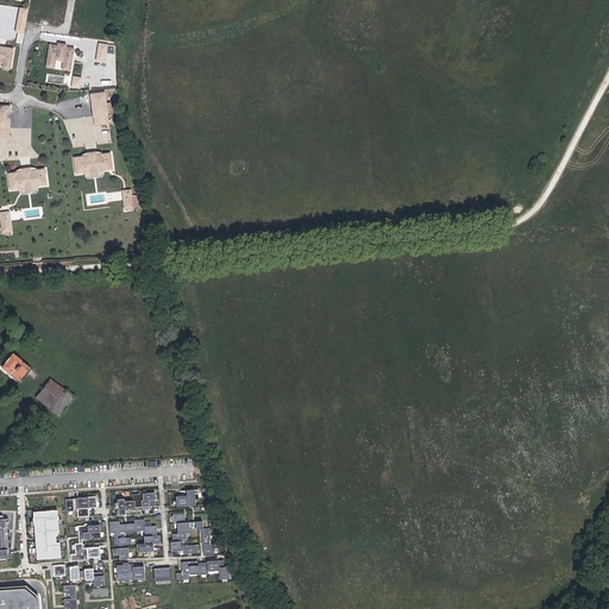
[(29,10),(19,8),(16,32),(24,35),(29,10)]
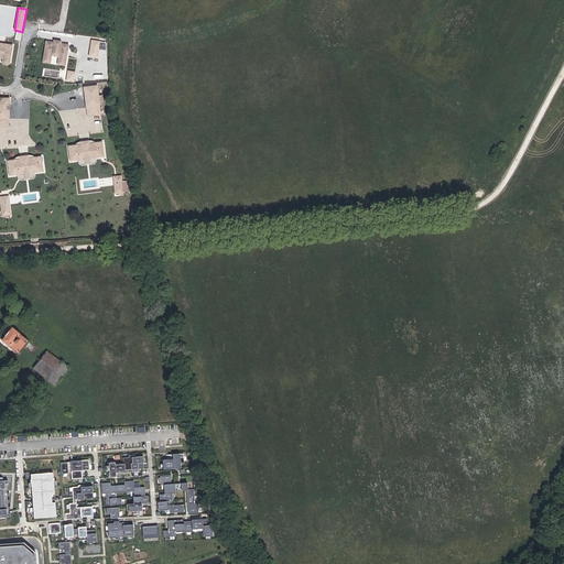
[(53,42),(45,41),(42,64),(51,65),(52,57),(58,58),(57,66),(66,67),(69,45),(62,44),(62,42),(54,40),(53,42)]
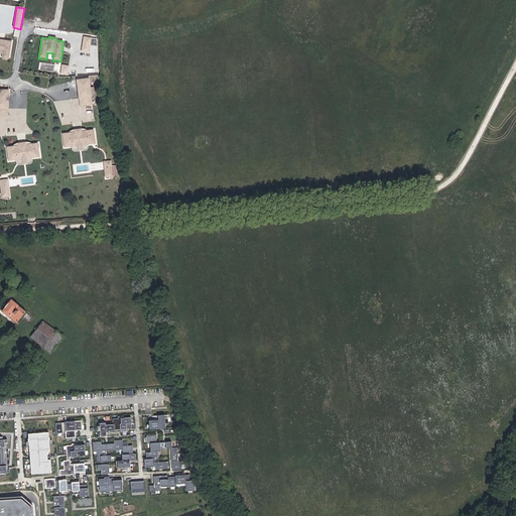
[(92,38),(84,36),(82,51),(90,53),(92,38)]
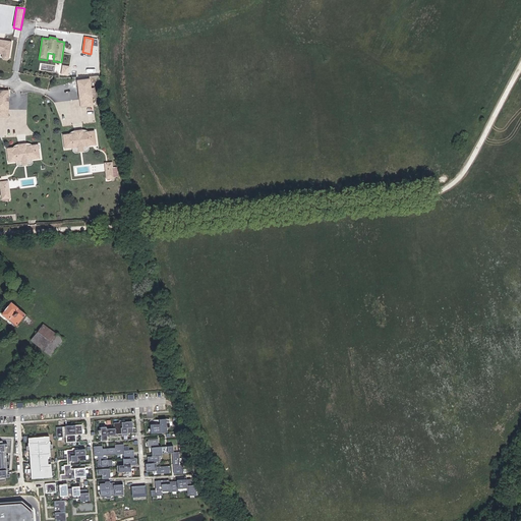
[(11,40),(0,38),(0,49),(3,50),(3,54),(4,55),(8,56),(10,55),(12,40),(11,40)]
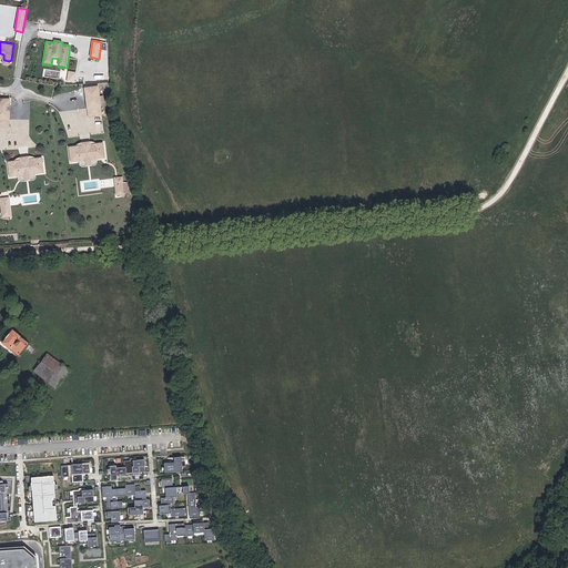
[(74,83),(77,72),(68,71),(67,82),(74,83)]
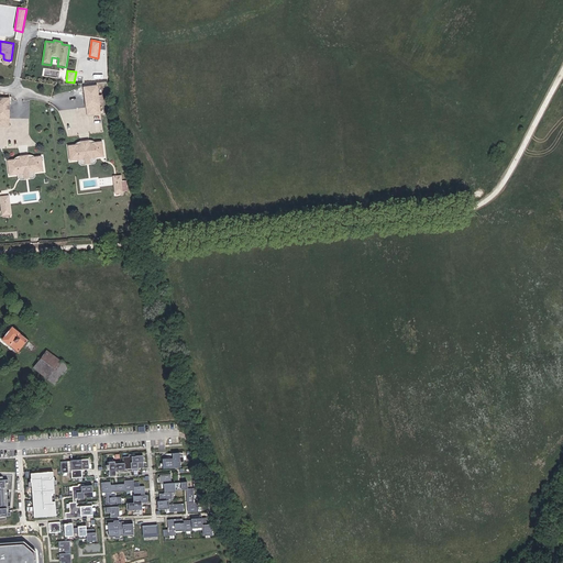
[(100,106),(97,86),(84,87),(86,108),(100,106)]
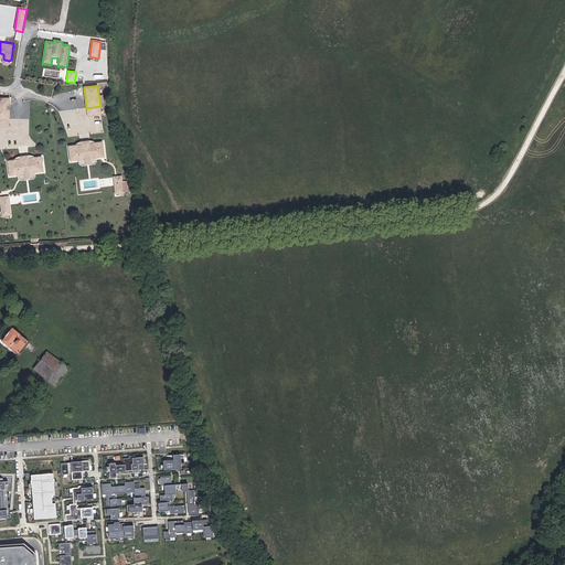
[(0,118),(9,119),(10,98),(0,97),(0,118)]
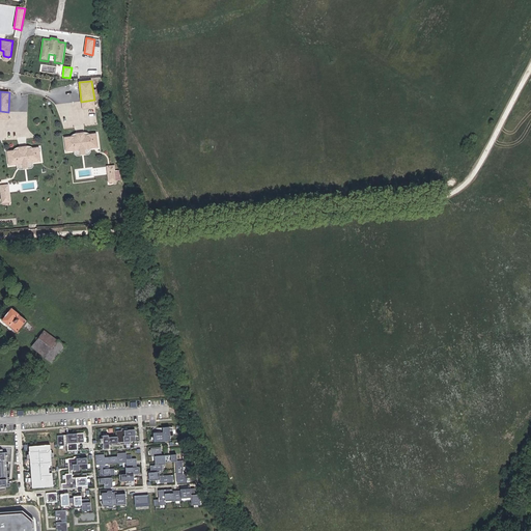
[(82,109),(95,108),(94,100),(81,102),(82,109)]
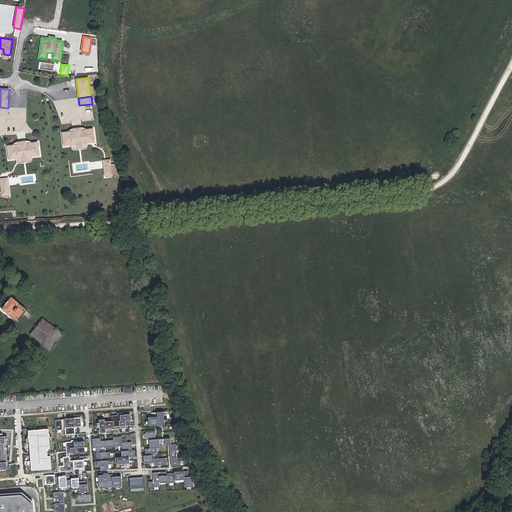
[(8,108),(0,107),(0,114),(8,115),(8,108)]
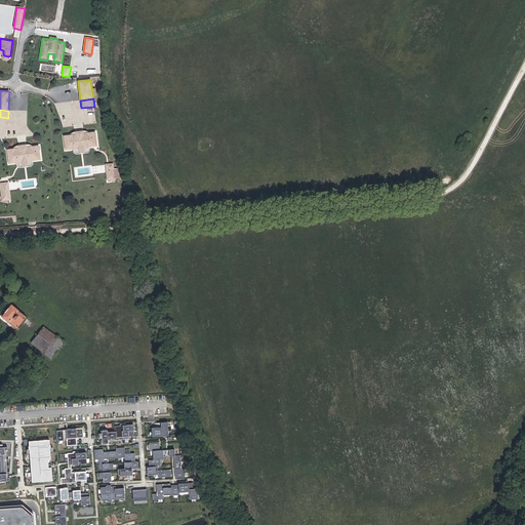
[(96,146),(95,132),(89,133),(70,135),(64,136),(66,150),(73,149),(89,147),(96,146)]
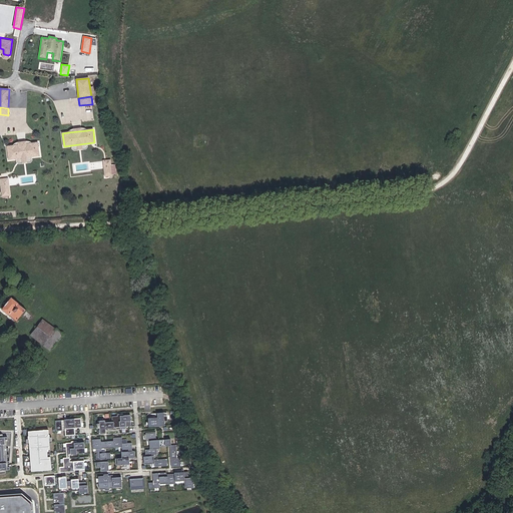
[(39,156),(37,142),(31,143),(13,145),(7,146),(9,160),(16,159),(24,158),(39,156)]
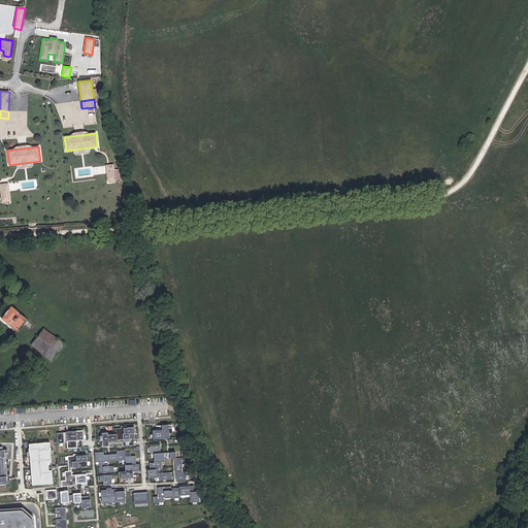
[(8,184),(0,184),(0,190),(2,203),(11,202),(8,184)]
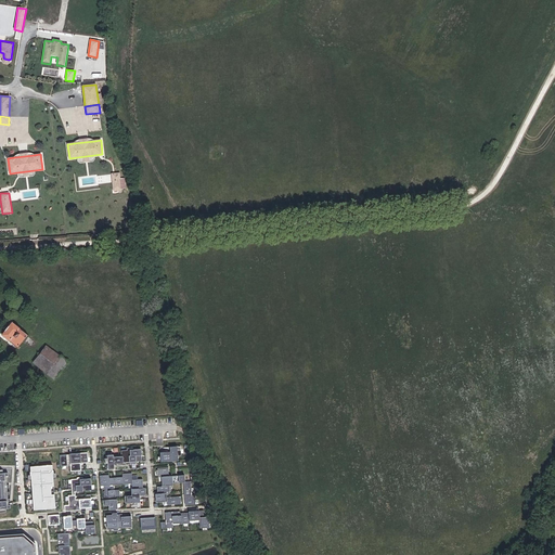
[(10,321),(0,332),(0,335),(15,348),(27,335),(10,321)]
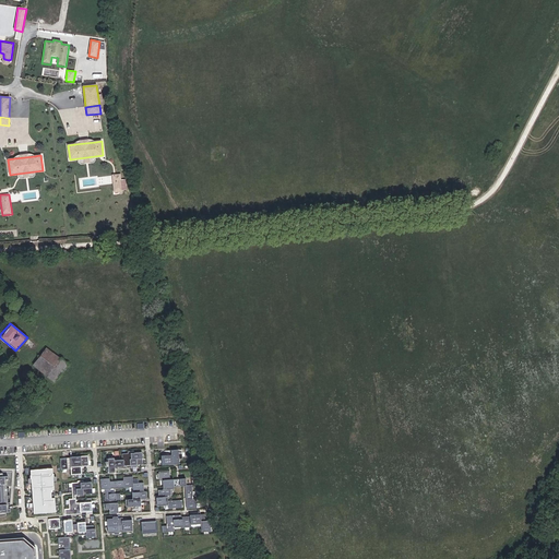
[(45,347),(31,366),(52,382),(67,365),(45,347)]
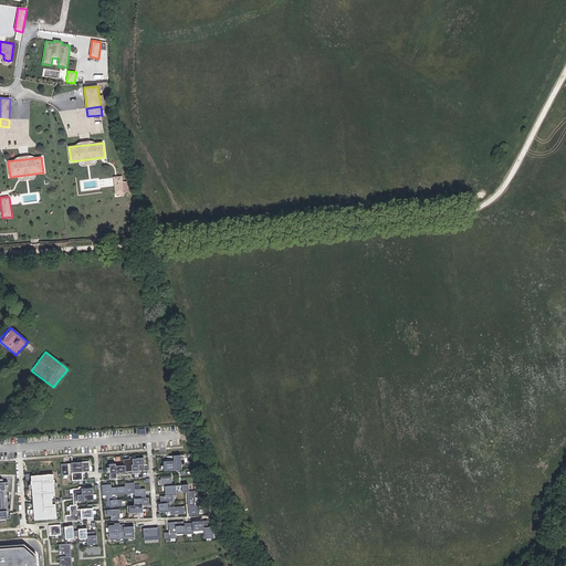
[(184,454),(174,456),(174,461),(164,461),(164,471),(175,470),(175,465),(185,464),(184,454)]
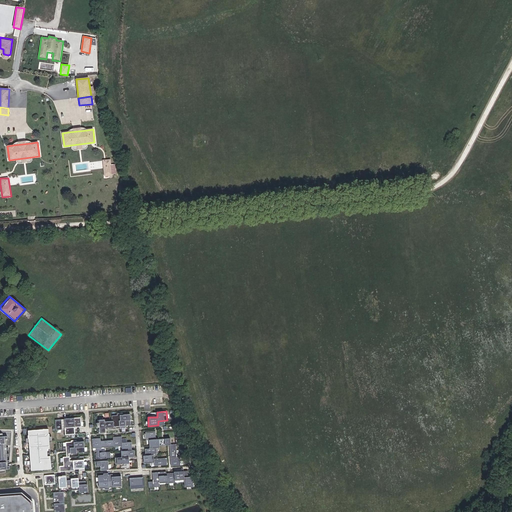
[(103,420),(98,420),(99,433),(104,433),(104,428),(113,428),(113,427),(120,426),(120,428),(125,428),(125,426),(131,425),(130,415),(122,415),(122,413),(117,414),(117,415),(112,416),(112,421),(104,422),(103,420)]
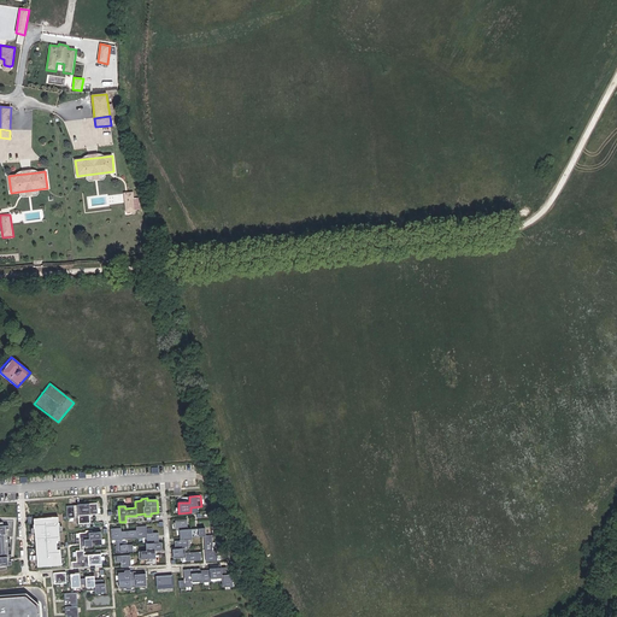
[(77,505),(66,506),(68,518),(78,518),(78,524),(87,523),(86,516),(98,515),(97,504),(84,505),(84,506),(77,507),(77,505)]
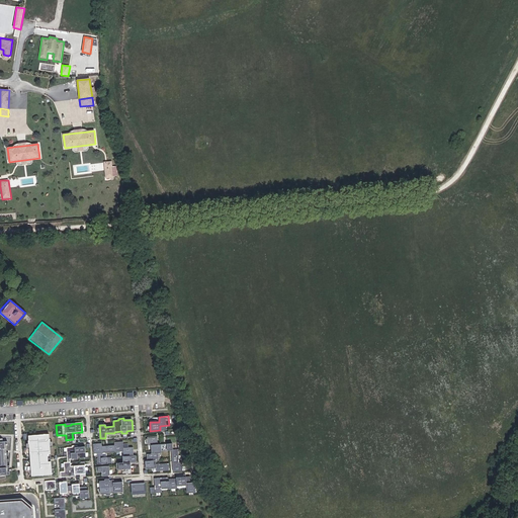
[(49,434),(28,436),(31,477),(47,475),(47,473),(52,473),(49,434)]
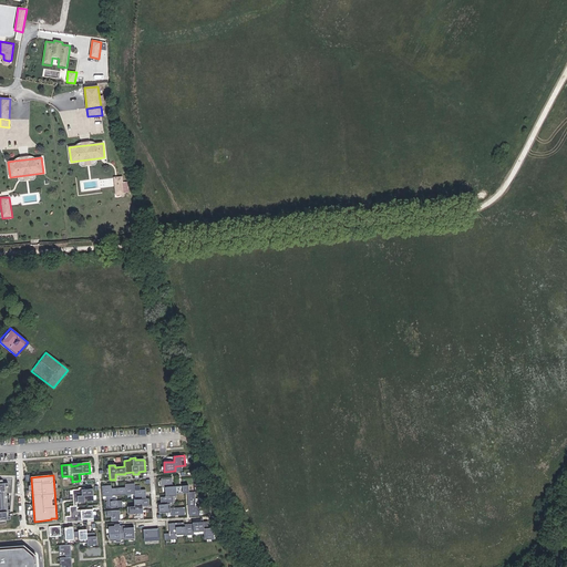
[(161,497),(161,503),(173,503),(173,494),(187,493),(188,516),(199,515),(198,506),(195,506),(195,492),(188,493),(188,485),(172,486),(172,477),(161,477),(162,487),(165,487),(166,497),(161,497)]
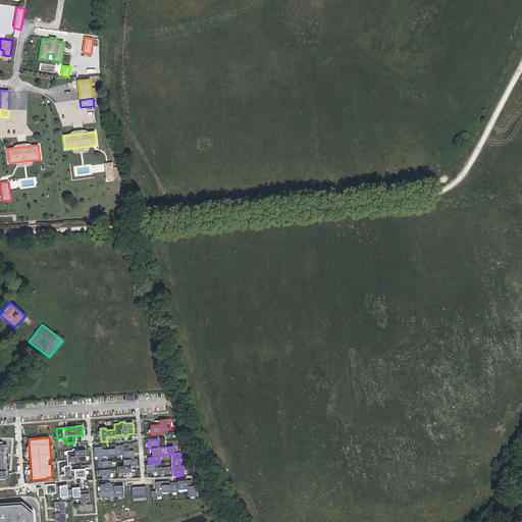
[(2,441),(0,441),(0,481),(5,481),(5,478),(9,478),(9,475),(5,475),(4,470),(6,470),(5,465),(4,465),(4,463),(5,463),(5,458),(3,459),(3,457),(5,457),(4,452),(3,452),(3,448),(7,448),(7,445),(2,446),(2,441)]
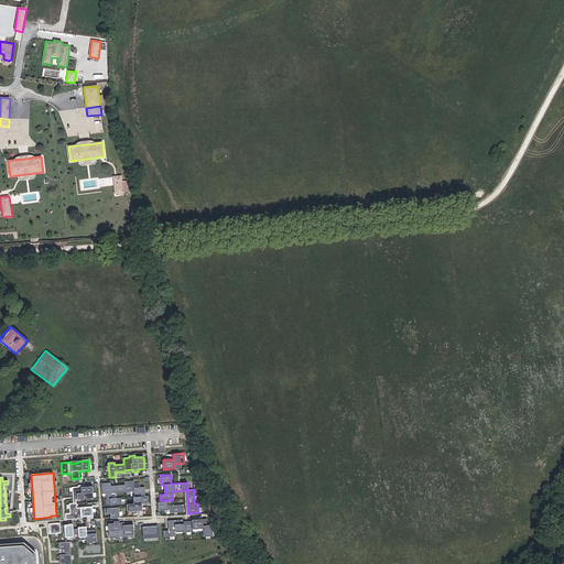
[(110,483),(101,484),(101,494),(106,494),(107,499),(106,499),(106,506),(120,505),(119,498),(111,499),(111,494),(134,491),(134,497),(133,497),(133,503),(127,505),(128,511),(142,510),(141,503),(148,503),(148,496),(145,496),(144,487),(134,488),(133,481),(125,481),(125,485),(110,486),(110,483)]
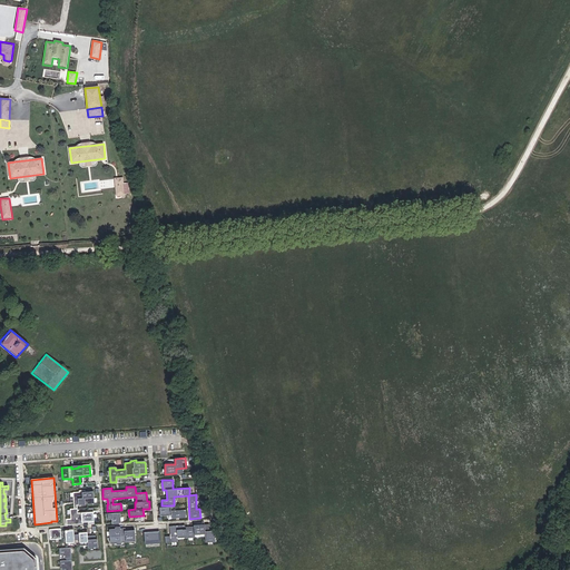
[(85,491),(79,491),(79,492),(72,493),(74,509),(70,509),(70,519),(66,519),(66,526),(82,524),(82,520),(87,520),(88,524),(94,524),(92,509),(88,509),(89,512),(78,513),(77,504),(94,503),(94,492),(85,492),(85,491)]
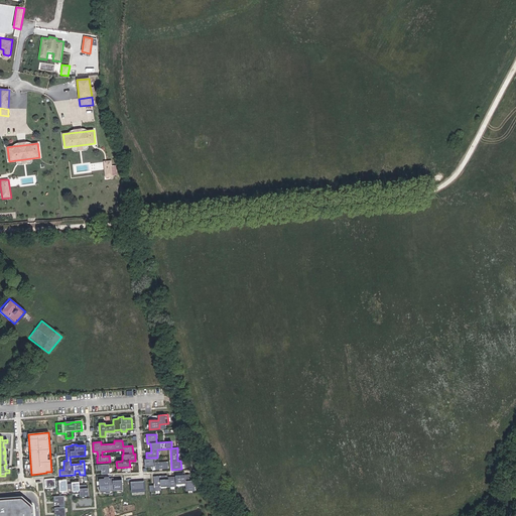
[(155,459),(145,460),(146,467),(155,466),(155,469),(168,468),(168,462),(155,463),(155,459)]
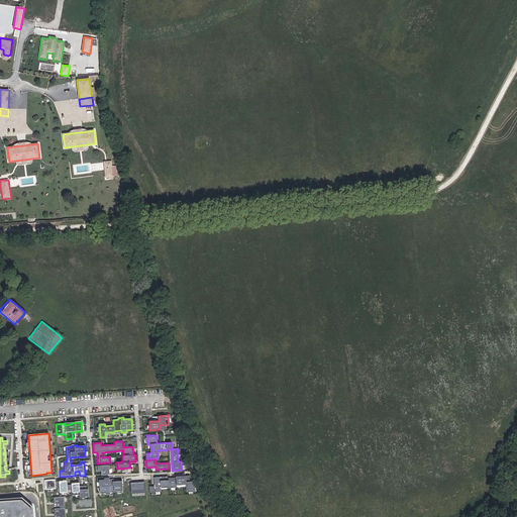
[(109,466),(96,467),(96,471),(101,471),(102,475),(109,474),(109,466)]
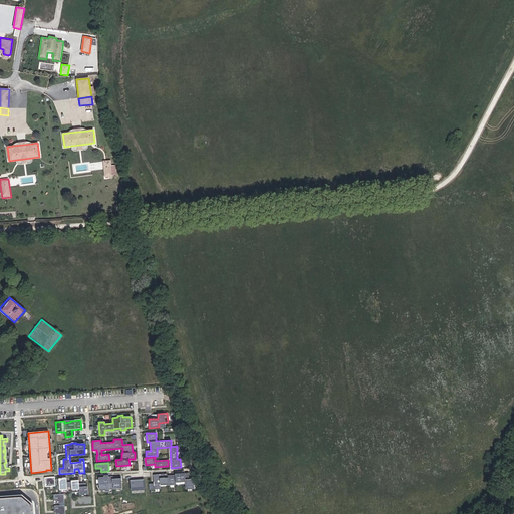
[(154,484),(149,484),(150,489),(161,489),(160,484),(167,483),(167,486),(176,485),(175,481),(185,480),(185,489),(194,488),(193,479),(189,479),(189,473),(174,474),(174,475),(167,475),(167,474),(153,475),(154,484)]
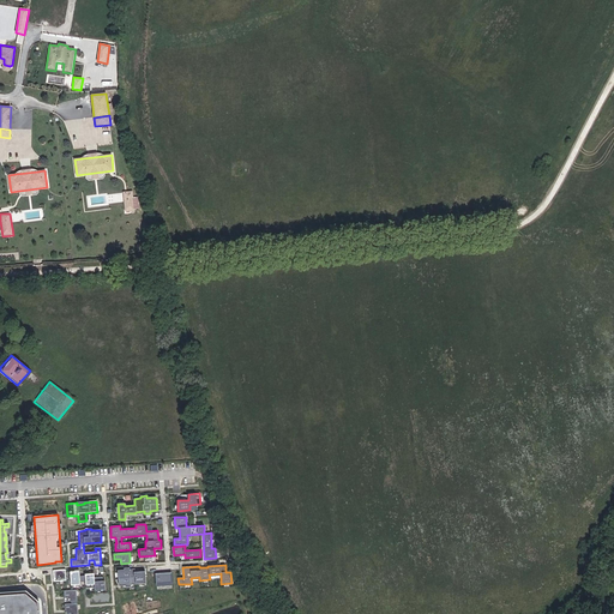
[(134,569),(118,571),(119,585),(136,584),(146,583),(145,571),(136,572),(134,569)]
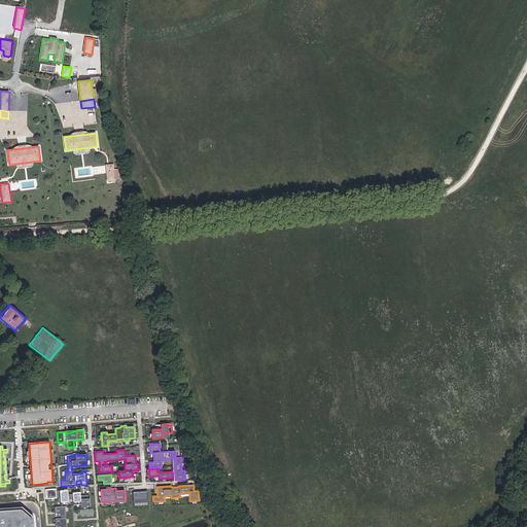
[(56,489),(45,490),(46,499),(57,498),(56,489)]
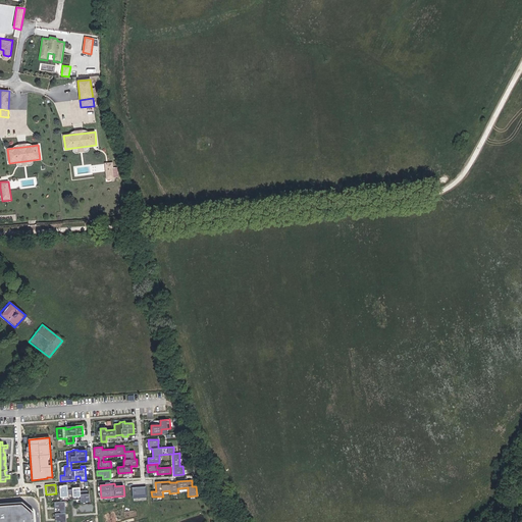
[(66,485),(59,486),(60,498),(67,497),(67,494),(72,494),(73,500),(80,500),(81,502),(88,501),(87,490),(80,491),(80,489),(67,490),(66,485)]
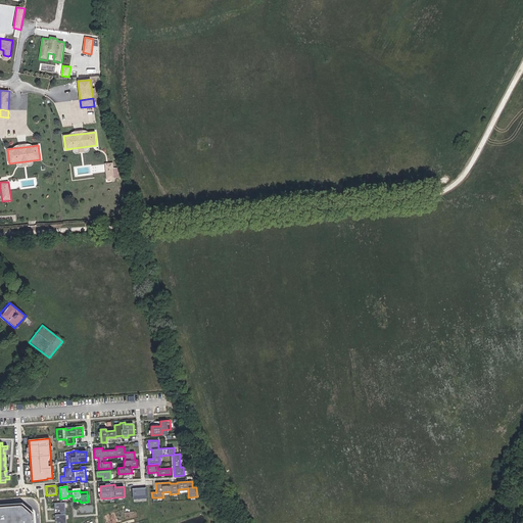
[(146,488),(133,489),(133,496),(146,495),(146,488)]
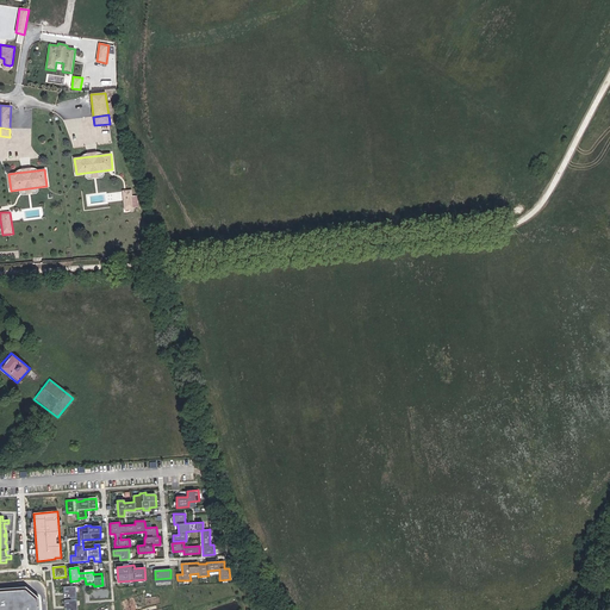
[(75,586),(63,587),(64,598),(76,597),(75,586)]
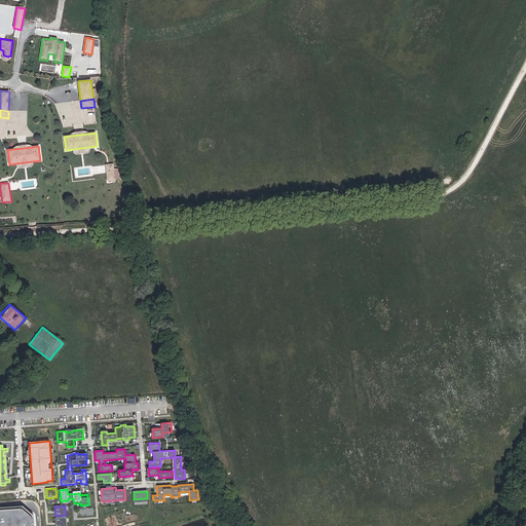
[(24,511),(0,512),(0,525),(34,525),(34,520),(24,511)]
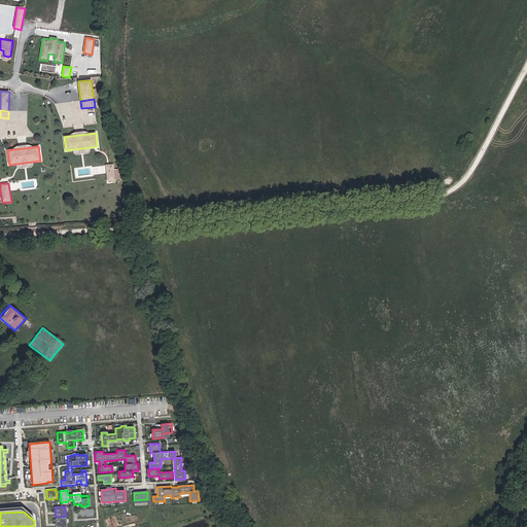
[(66,526),(66,518),(55,519),(55,526),(66,526)]
